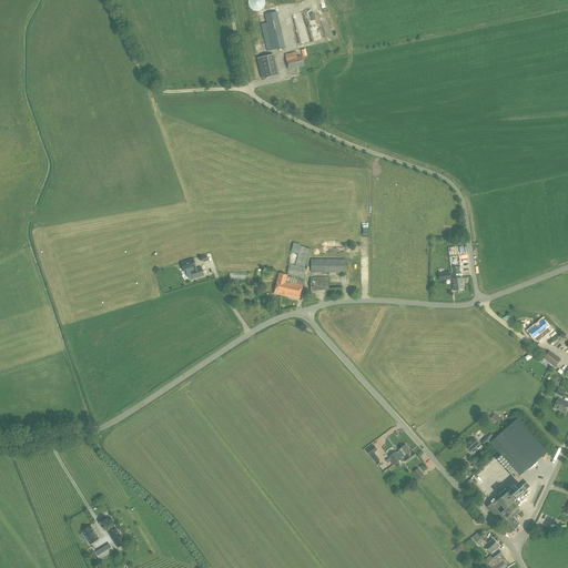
[(265,4),(265,2),(265,1),(265,0),(264,0),(249,0),(249,1),(249,2),(249,4),(249,6),(249,7),(250,8),(251,9),(252,10),(253,10),(254,11),(255,11),(256,11),(259,11),(260,11),(261,10),(262,10),(263,9),(264,8),(264,7),(265,6),(265,4)]
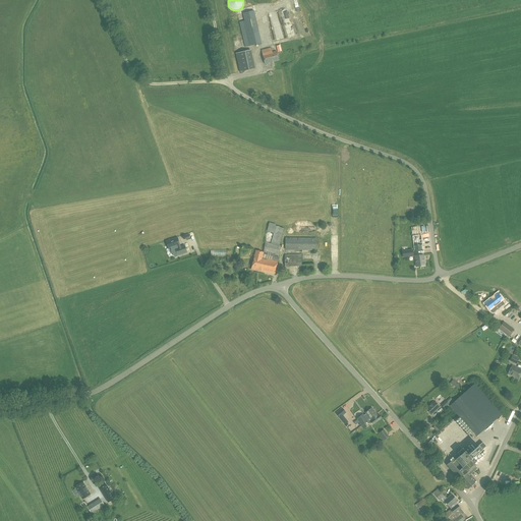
[(258,32),(255,12),(243,15),(244,20),(239,21),(245,47),(262,44),(258,32)]
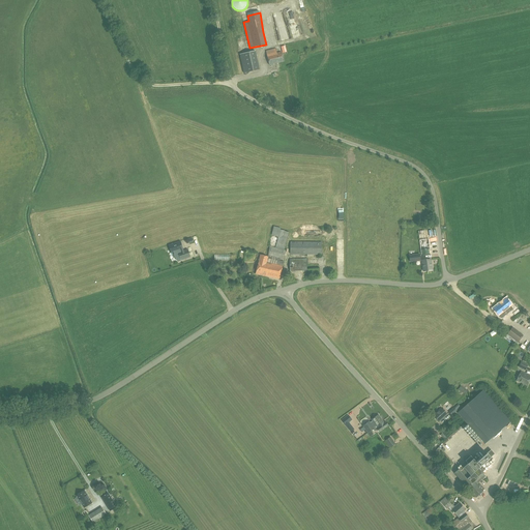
[(292,33),(293,36),(296,35),(294,32),(297,30),(295,25),(288,29),(291,34),(292,33)]
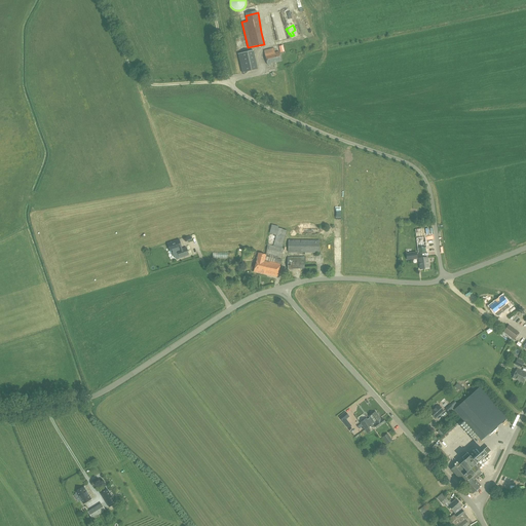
[(264,50),(267,65),(282,62),(279,51),(274,52),(273,48),(264,50)]
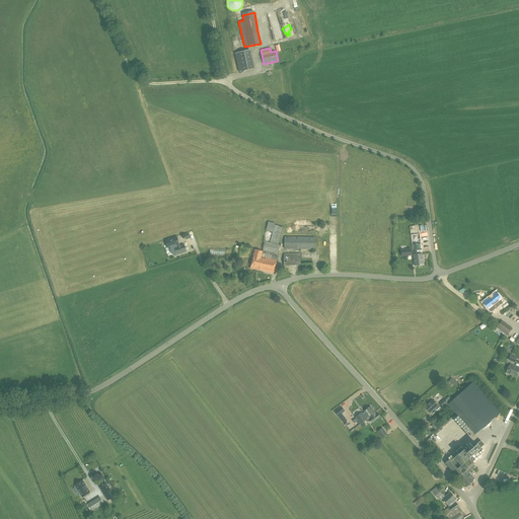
[(238,56),(241,70),(253,68),(249,53),(238,56)]
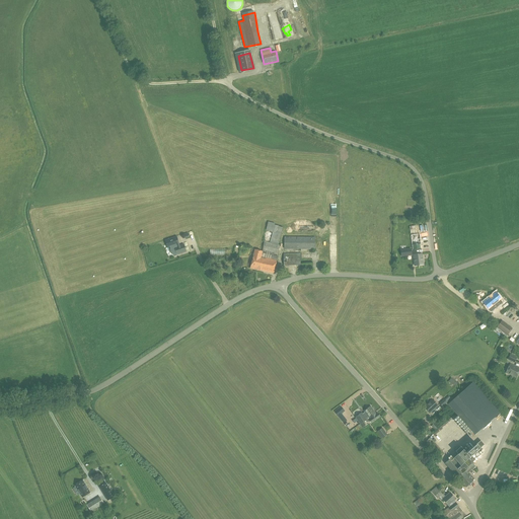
[(255,249),(250,268),(256,270),(256,269),(274,273),(277,261),(278,256),(274,255),(275,252),(278,253),(280,245),(279,244),(283,227),(275,225),(275,223),(269,222),(267,230),(273,231),(270,242),(265,241),(263,251),(255,249)]
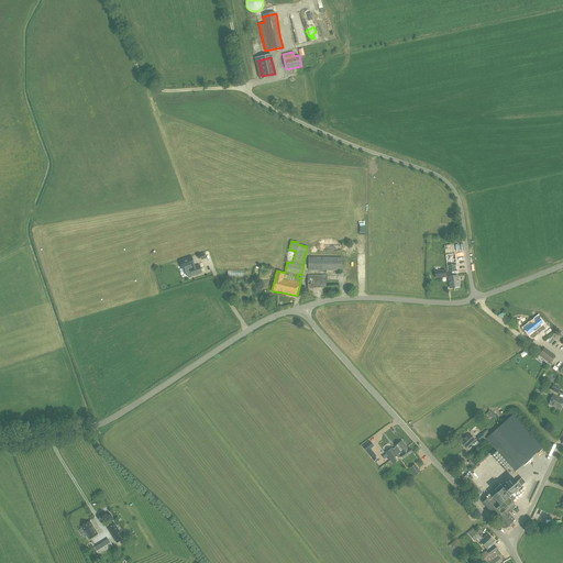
[(453,254),(445,255),(448,272),(457,271),(455,254),(453,254)]
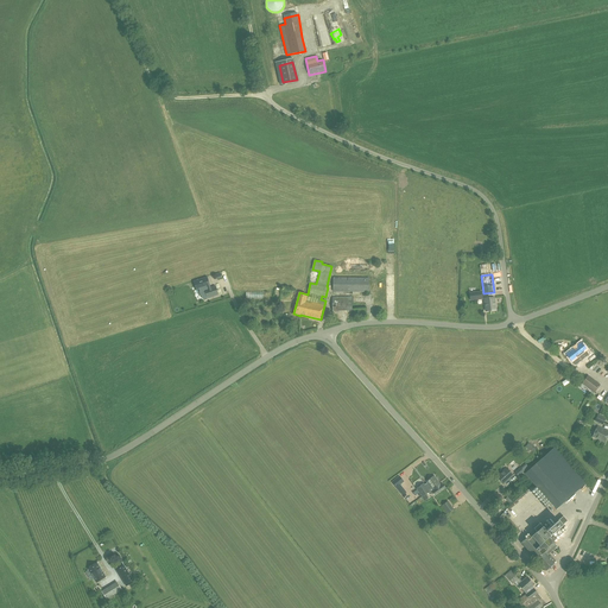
[(196,287),(196,290),(208,286),(210,285),(207,277),(194,282),(194,283),(195,285),(196,287)]
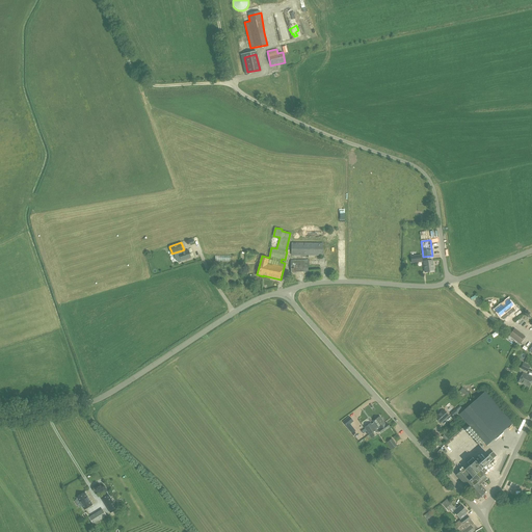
[(291,256),(323,256),(323,243),(292,242),(291,256)]
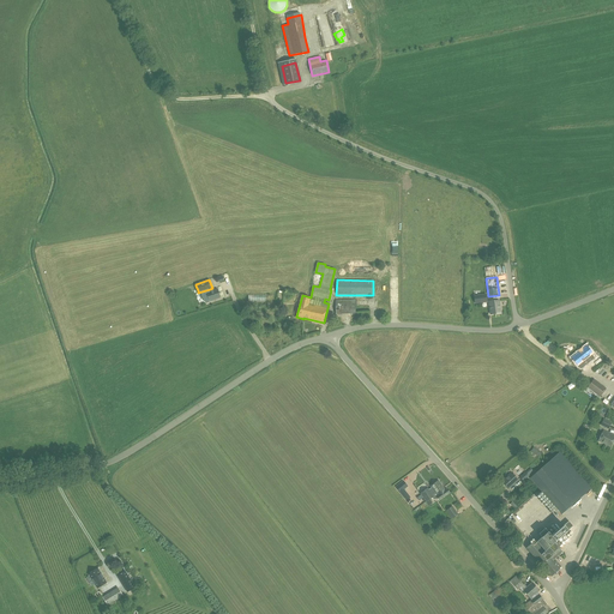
[(206,293),(210,301),(221,298),(217,289),(206,293)]
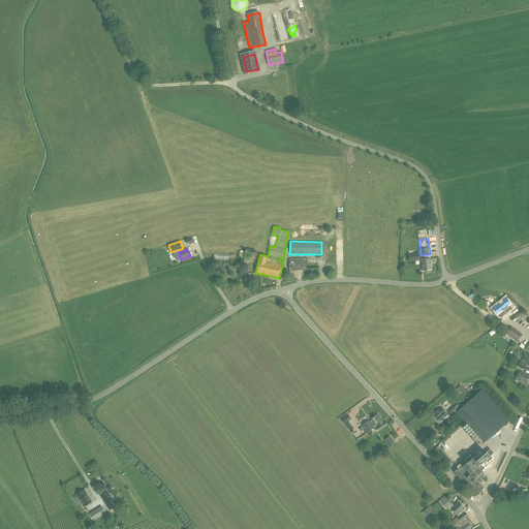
[(308,263),(308,260),(307,257),(289,258),(289,271),(306,270),(307,263),(308,263)]
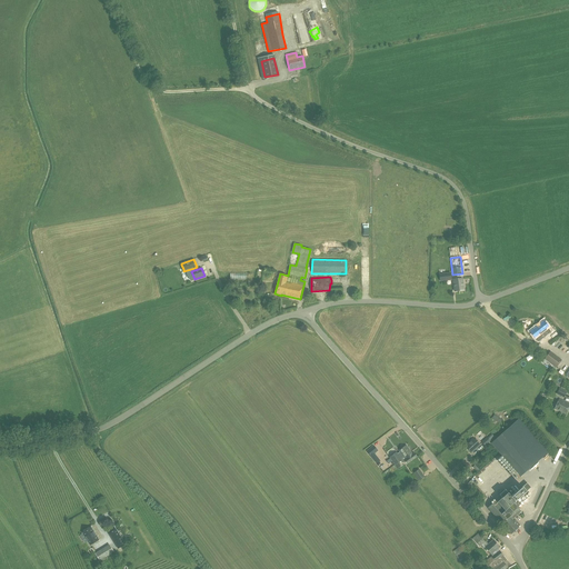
[(452,279),(455,291),(465,290),(462,278),(452,279)]
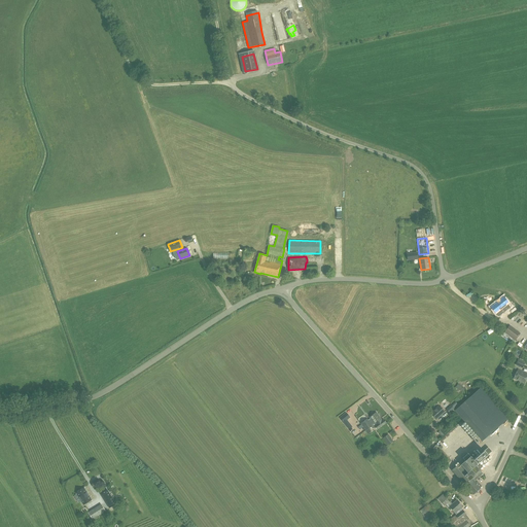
[(494,305),(499,311),(508,303),(503,296),(494,305)]
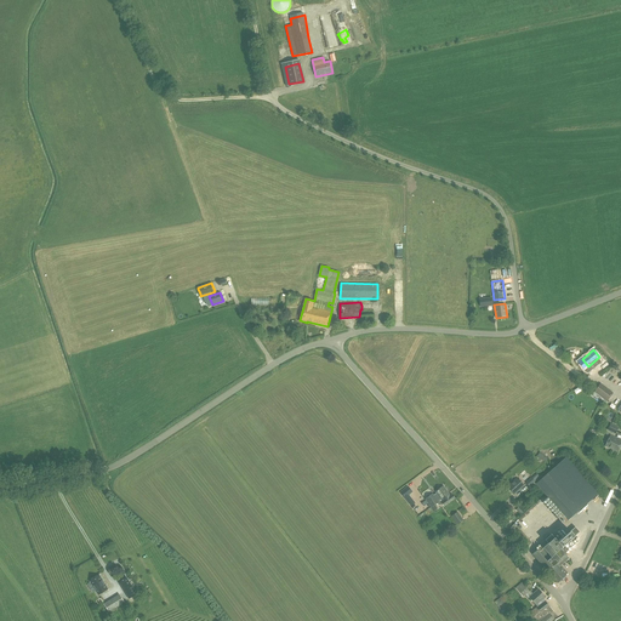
[(600,385),(594,392),(607,400),(613,393),(600,385)]
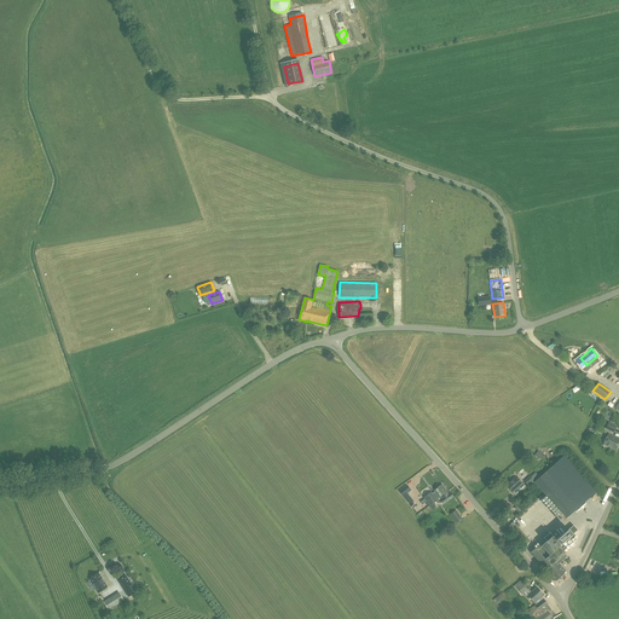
[(617,426),(609,422),(606,429),(613,433),(617,426)]
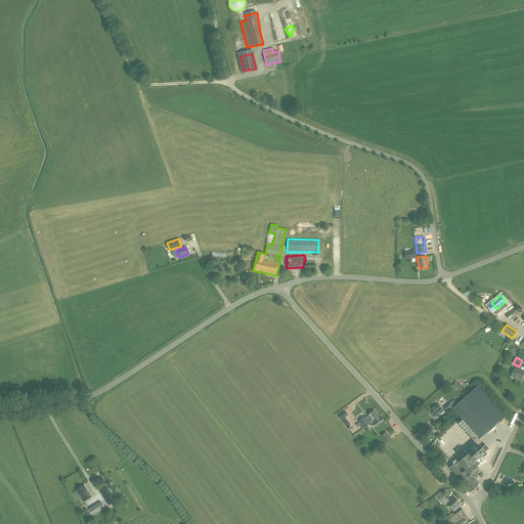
[(511,376),(521,381),(523,375),(523,372),(515,367),(511,376)]
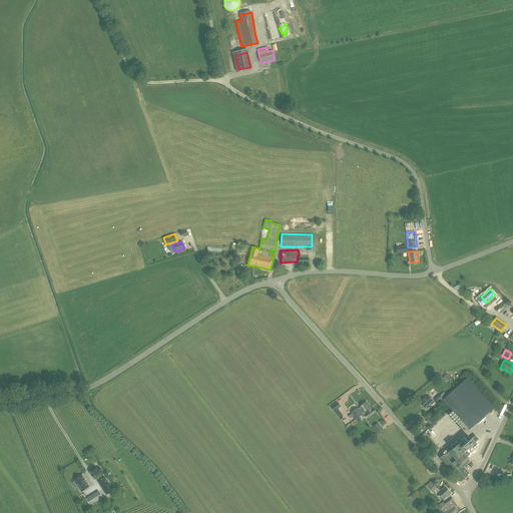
[(453,378),(446,373),(444,377),(450,382),(453,378)]
